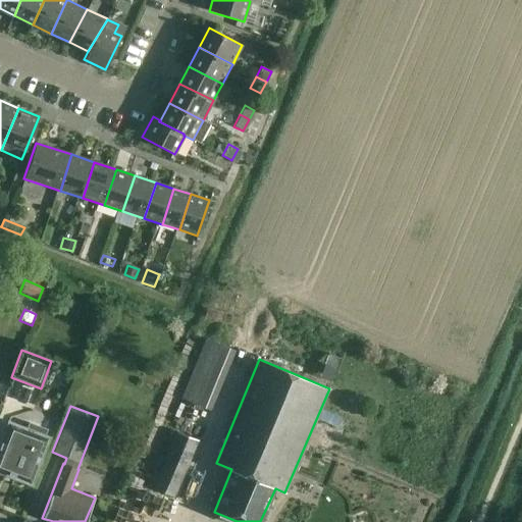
[(25,428),(6,421),(0,438),(0,471),(4,473),(3,476),(13,479),(14,477),(28,482),(29,483),(30,481),(46,436),(43,435),(45,429),(28,423),(25,428)]
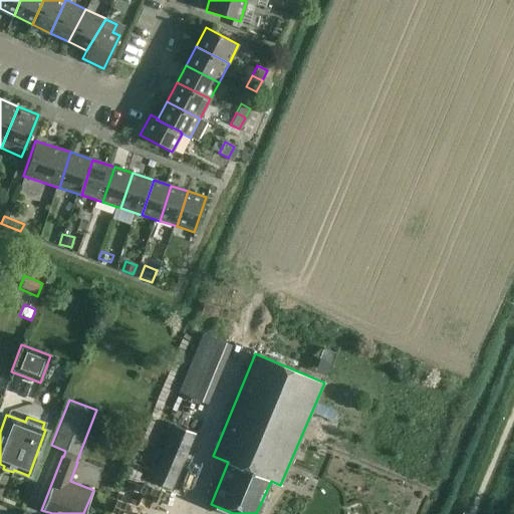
[(171,489),(194,433),(173,425),(156,465),(151,463),(145,478),(171,489)]
